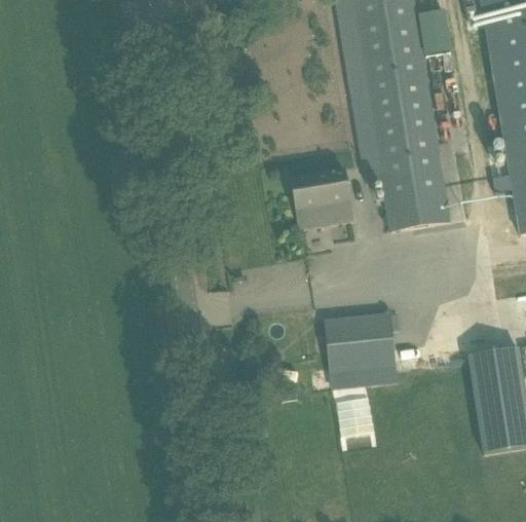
[(382,182),(390,230),(450,220),(413,0),(334,0),(363,175),(364,174),(366,184),(382,182)]
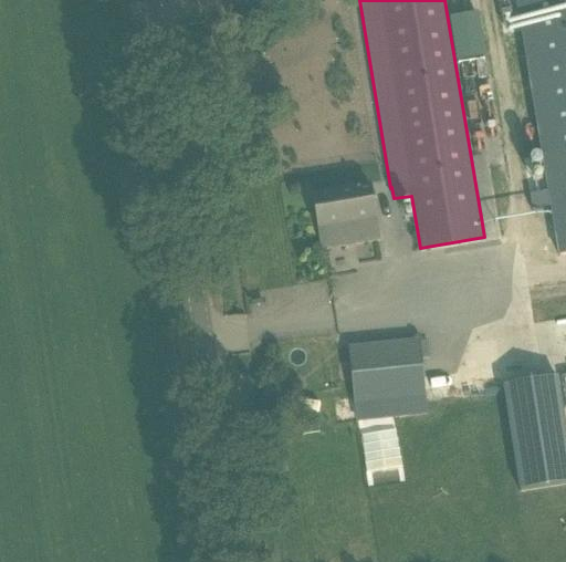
[(502,0),(535,196),(522,198),(524,211),(537,209),(546,262),(565,259),(565,0),(502,0)]
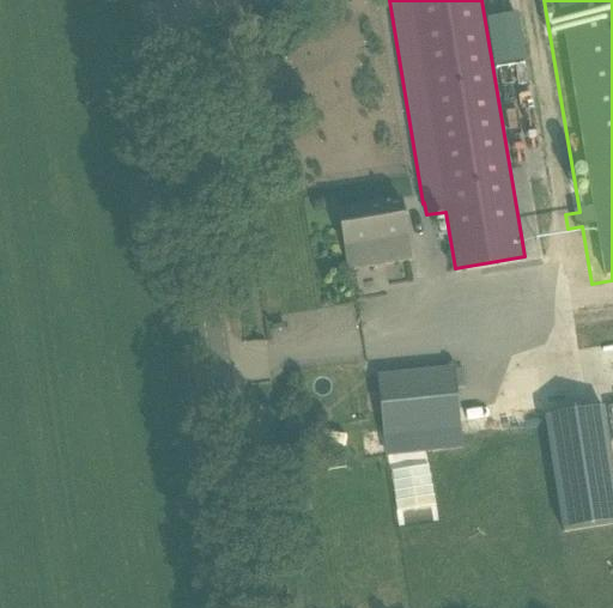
[(345,247),(350,268),(411,256),(400,199),(339,208),(345,247)]
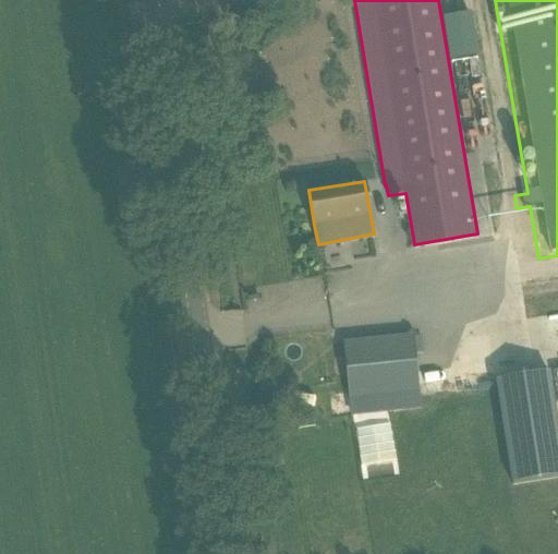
[(328,264),(354,260),(350,239),(324,243),(328,264)]
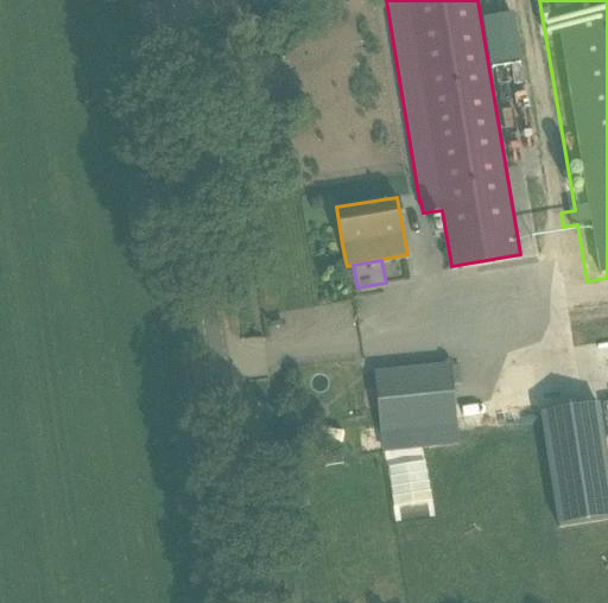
[(382,430),(385,449),(458,440),(450,363),(374,372),(380,431),(382,430)]
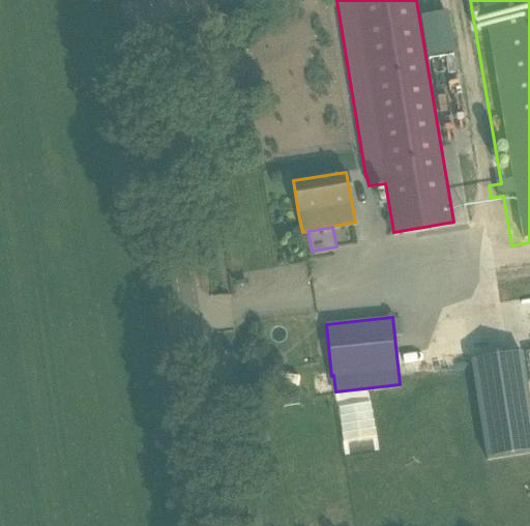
[(487,458),(529,450),(529,408),(521,351),(472,359),(487,458)]
